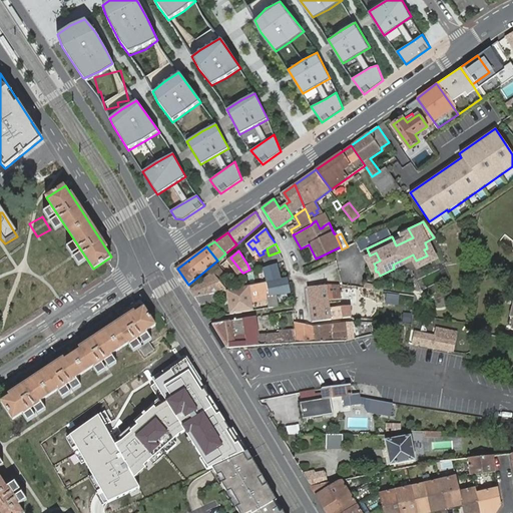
[(268,265),(284,260),(280,251),(269,255),(270,259),(266,260),(268,265)]
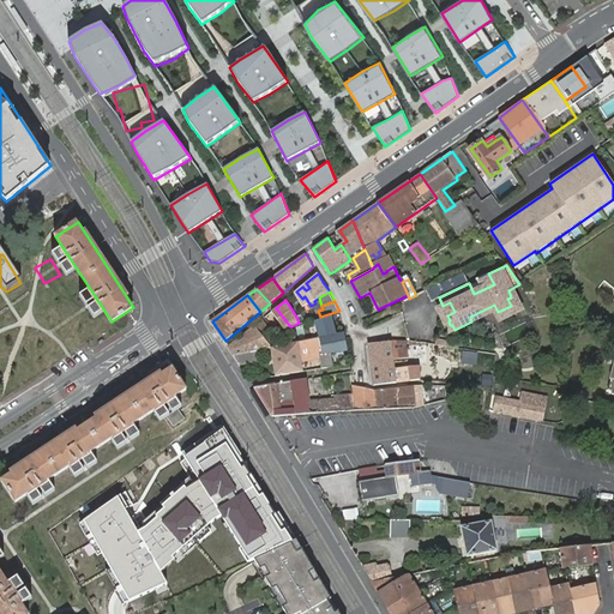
[(450,302),(443,306),(447,315),(455,312),(450,302)]
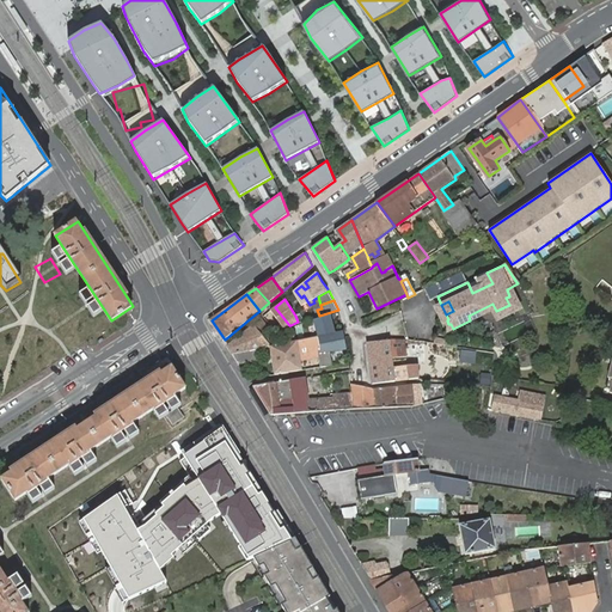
[(470,320),(495,308),(493,304),(469,316),(470,320)]
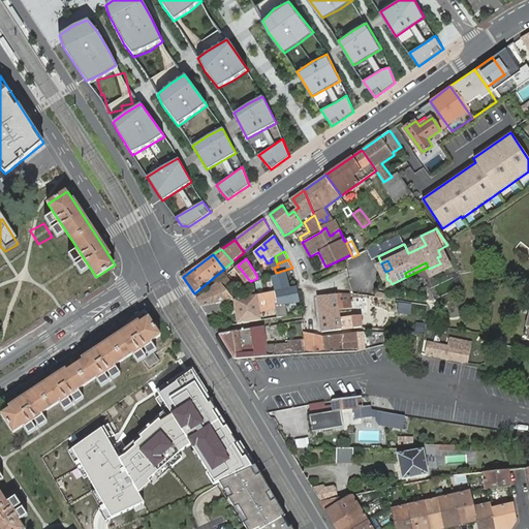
[(218,303),(235,299),(227,290),(234,284),(226,275),(197,300),(201,306),(218,303)]
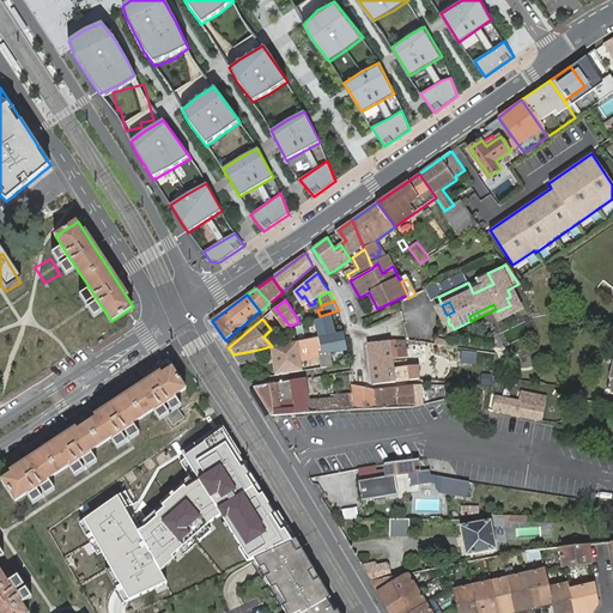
[(293,341),(319,337),(316,320),(291,328),(293,338),(293,341)]
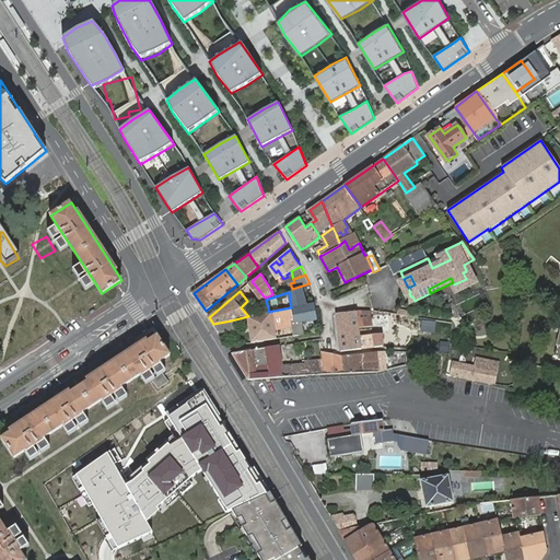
[(318,331),(314,302),(291,307),(294,324),(296,335),(318,331)]
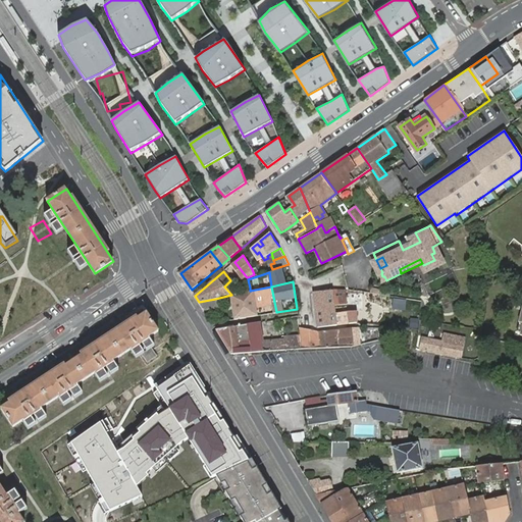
[(231,295),(236,319),(258,315),(256,306),(274,302),(271,286),(250,291),(247,292),(231,295)]
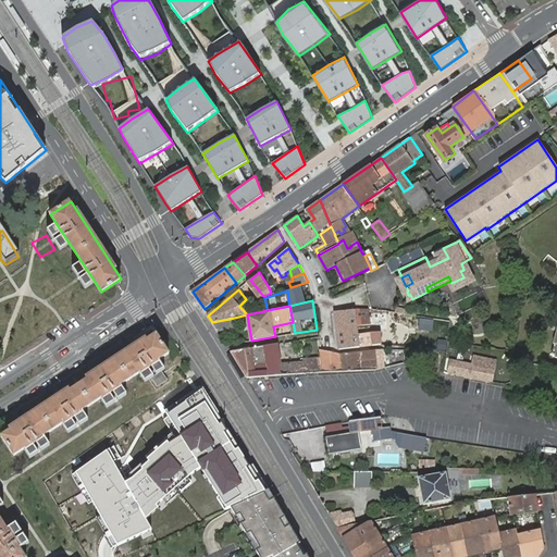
[(383,324),(385,310),(371,308),(370,310),(371,323),(372,334),(381,333),(380,324),(383,324)]
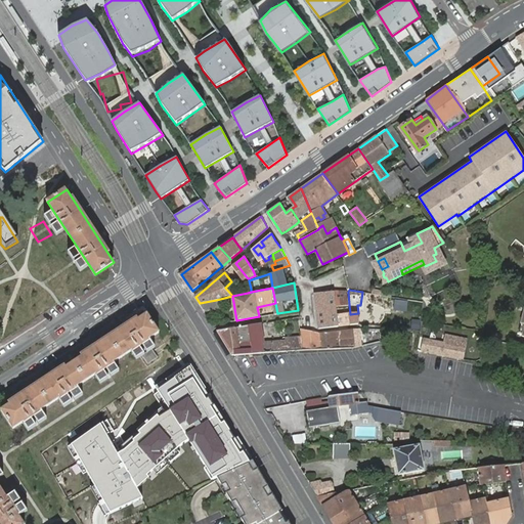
[(337,306),(335,291),(315,293),(319,328),(339,325),(337,306)]
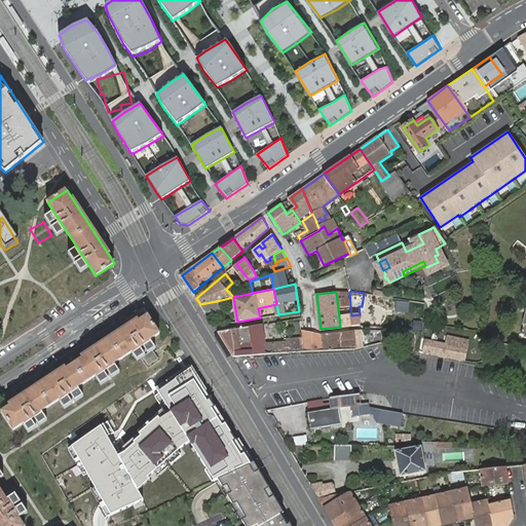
[(350,305),(349,293),(336,292),(338,307),(350,305)]
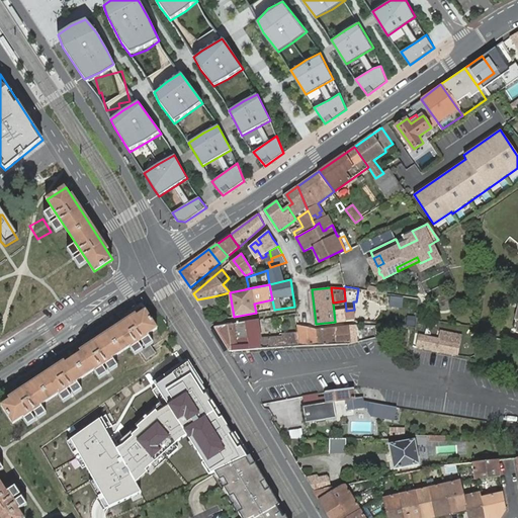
[(197,299),(202,308),(214,305),(213,296),(197,299)]
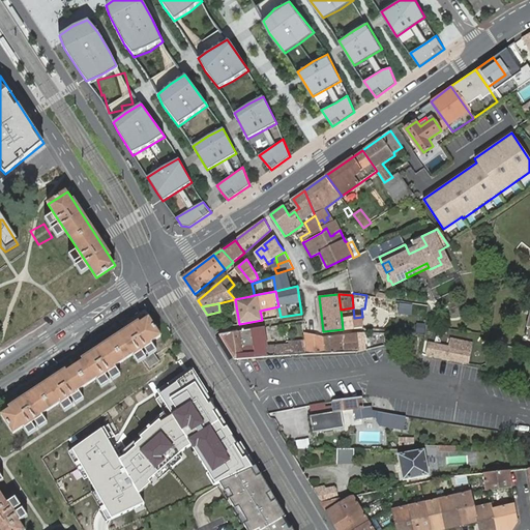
[(364,327),(362,317),(354,318),(355,328),(364,327)]
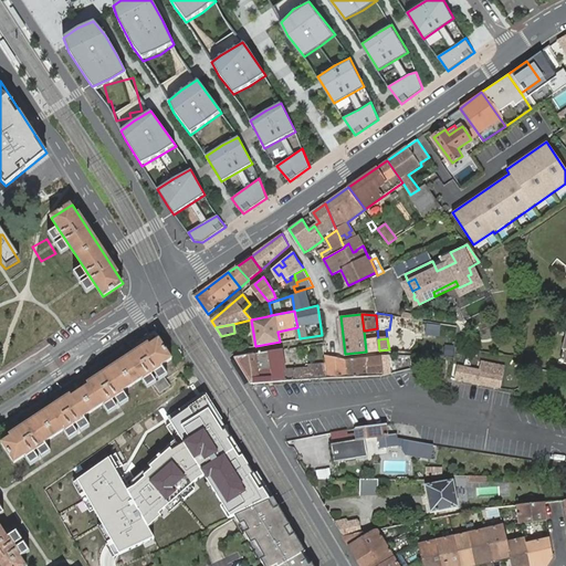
[(166,366),(174,360),(161,339),(3,443),(16,463),(27,457),(35,450),(38,449),(48,443),(66,430),(75,425),(79,422),(87,417),(106,404),(115,398),(118,397),(127,390),(144,379),(152,375),(155,373),(163,367),(166,366)]
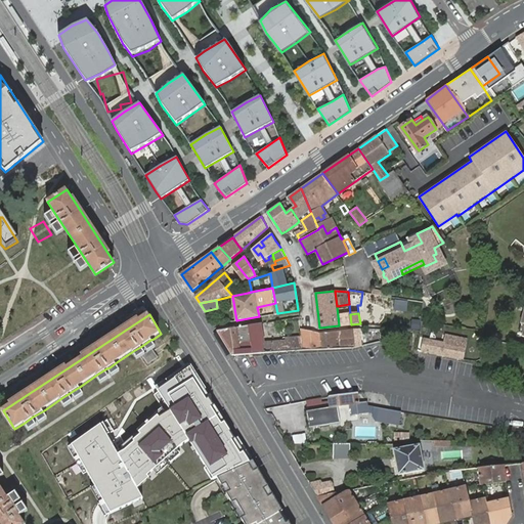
[(259,323),(217,331),(232,356),(304,351),(302,339),(289,341),(290,344),(280,344),(262,346),(259,323)]
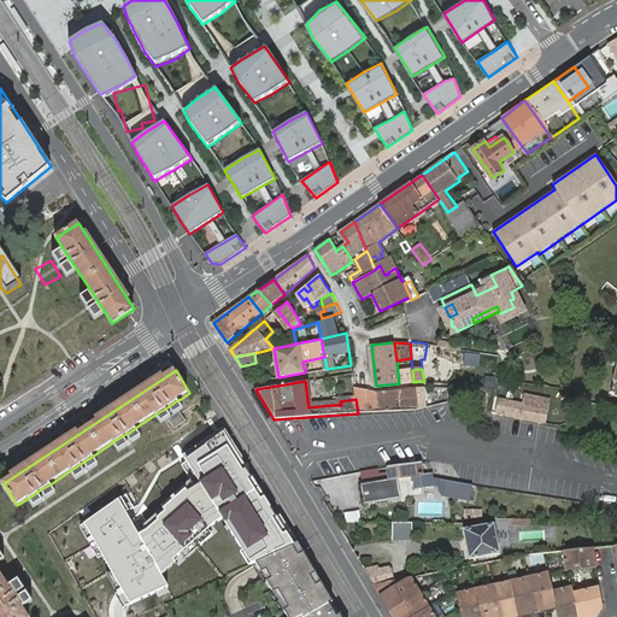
[(363,388),(354,387),(356,399),(358,413),(372,412),(371,403),(365,404),(363,388)]
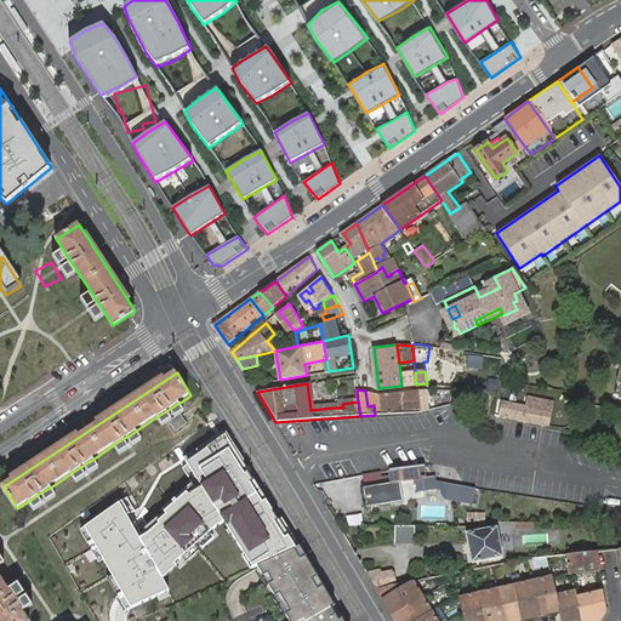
[(419,410),(417,389),(409,391),(402,391),(380,393),(381,405),(374,405),(375,415),(403,412),(419,410)]
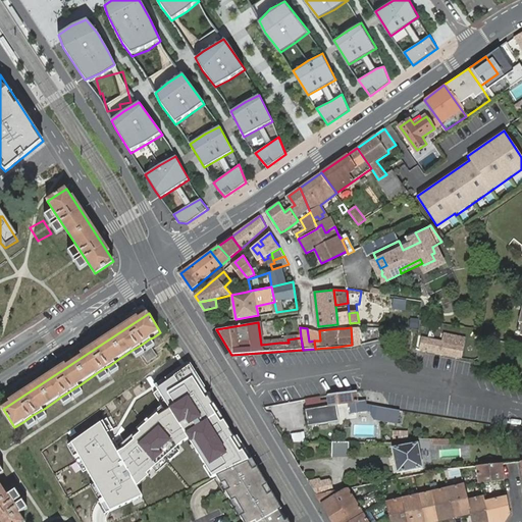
[(461,345),(422,336),(420,347),(459,355),(461,345)]
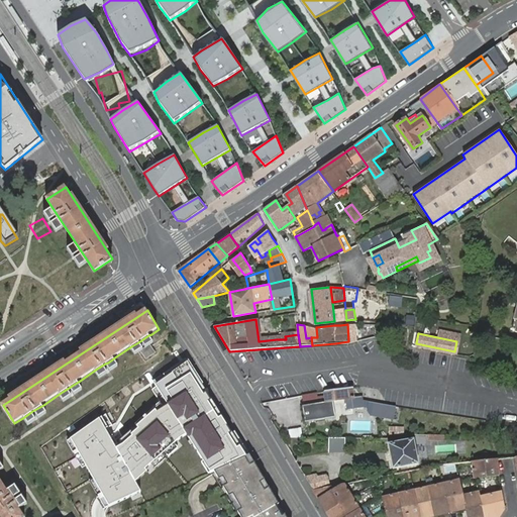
[(139,344),(134,348),(136,350),(154,339),(151,334),(148,335),(150,338),(143,342),(141,340),(138,342),(139,344)]
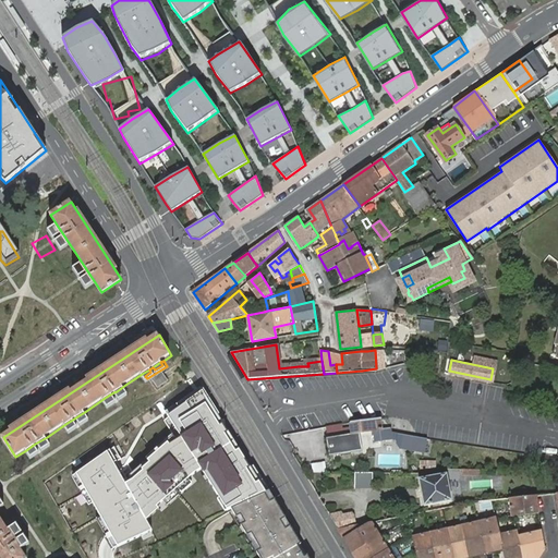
[(169,381),(164,373),(154,379),(160,387),(169,381)]
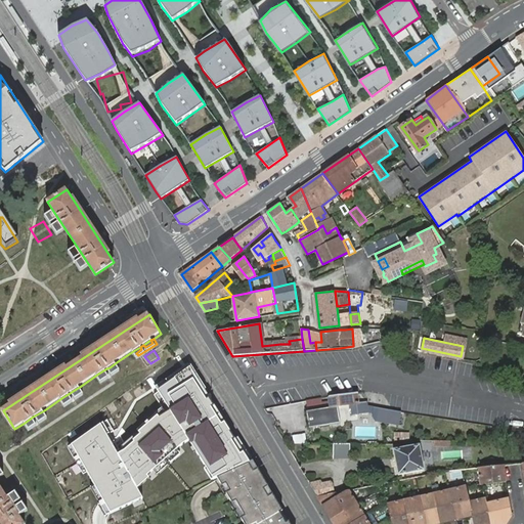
[(263,373),(269,370),(266,356),(260,357),(263,373)]
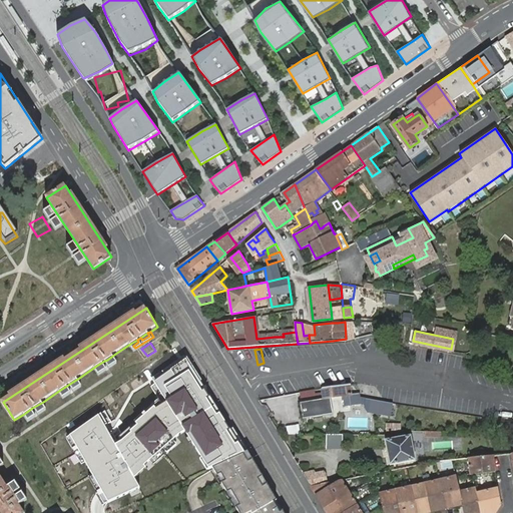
[(120,362),(115,354),(107,360),(112,367),(120,362)]
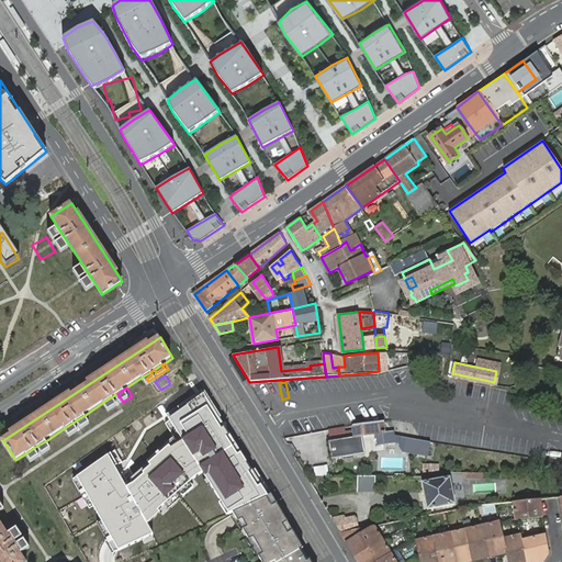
[(134,483),(125,487),(147,525),(160,513),(157,510),(193,480),(203,473),(229,515),(234,513),(269,496),(205,393),(169,418),(182,442),(170,449),(134,483)]
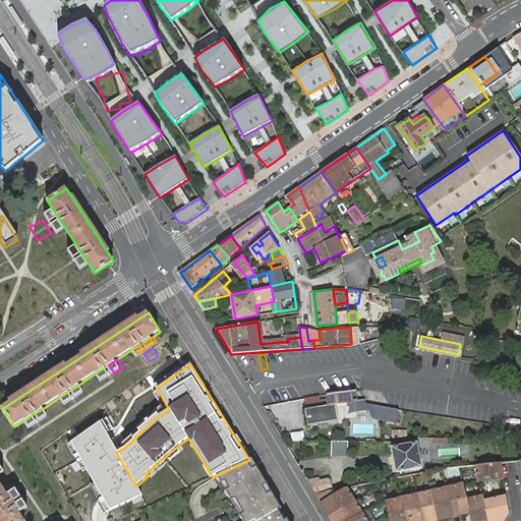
[(111,374),(106,366),(98,371),(103,380),(111,374)]
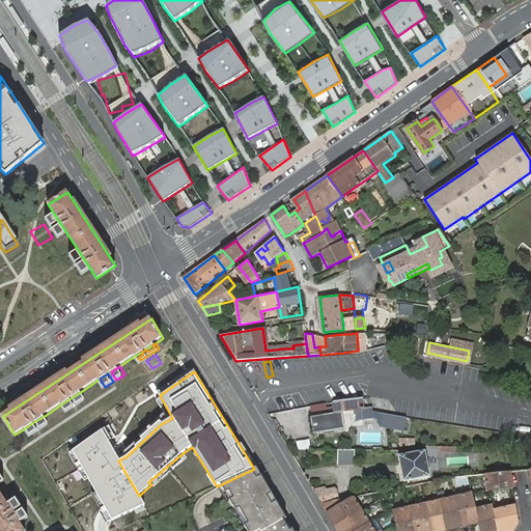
[(82,391),(74,396),(79,404),(87,398),(82,391)]
